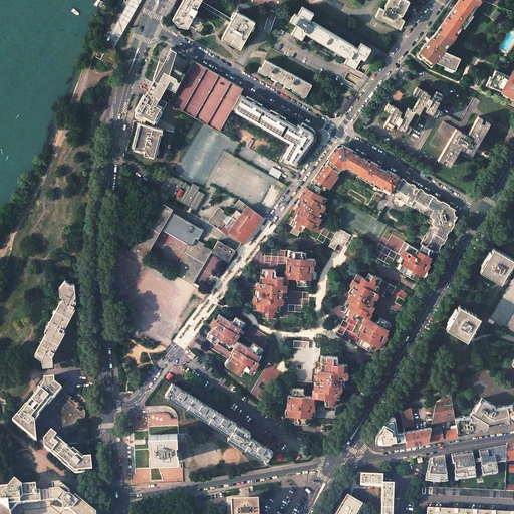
[(129,0),(108,35),(111,43),(113,44),(113,47),(140,0),(129,0)]
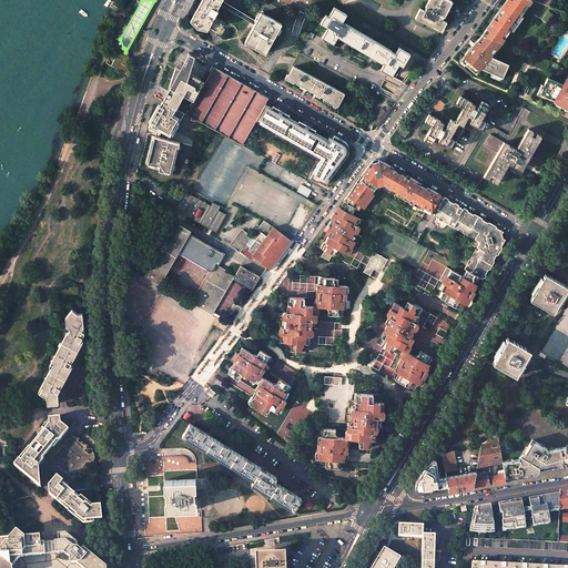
[(204,0),(200,8),(193,20),(199,27),(206,28),(209,24),(211,21),(212,22),(214,19),(213,18),(214,16),(215,17),(219,11),(217,10),(220,4),(222,1),(222,0),(204,0)]
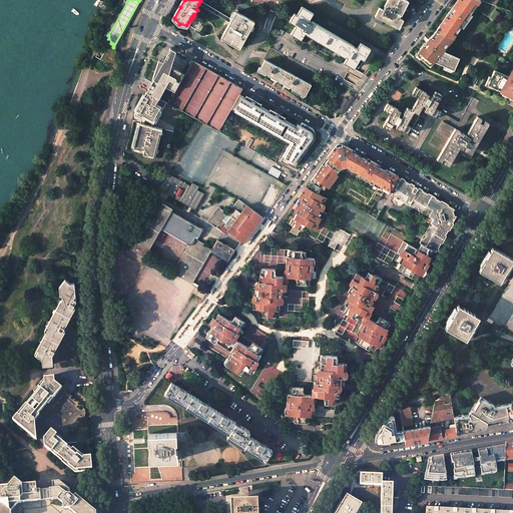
[(406,0),(387,0),(384,6),(385,7),(383,9),(379,7),(375,16),(399,28),(403,19),(399,17),(401,15),(405,8),(408,1),(406,0)]
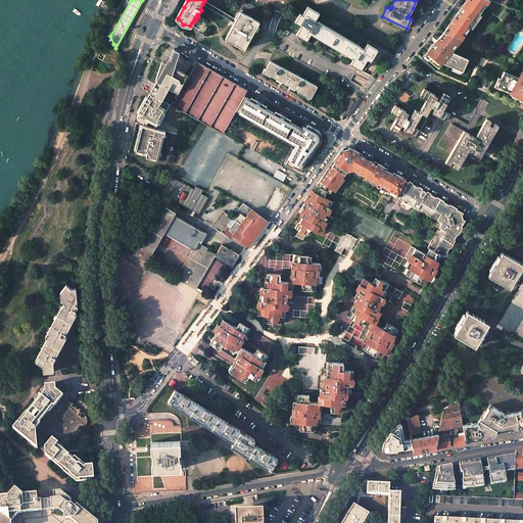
[(490,0),(489,0),(466,0),(459,11),(443,33),(462,40),(490,0)]
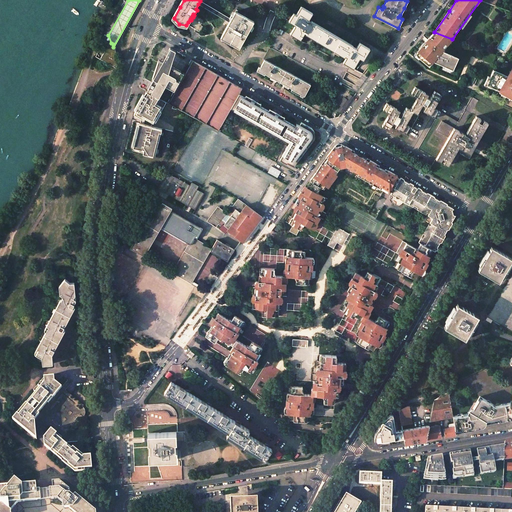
[(229,22),(231,19),(200,1),(198,4),(229,22)]
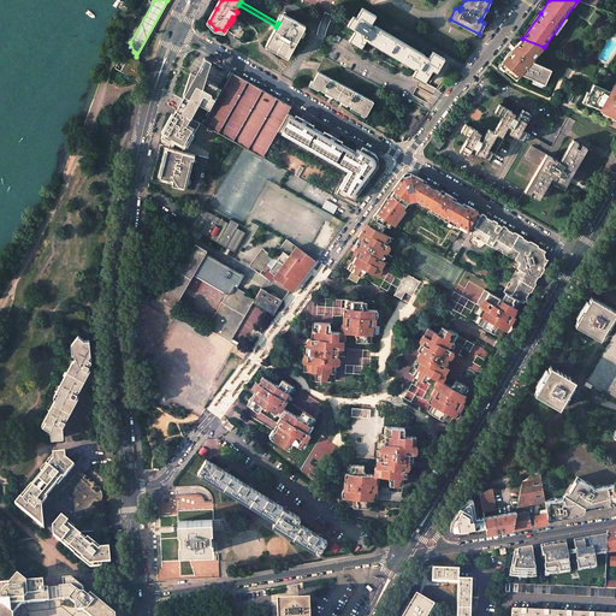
[(353,16),(348,25),(355,30),(349,41),(360,47),(366,36),(367,37),(366,40),(375,46),(406,64),(414,69),(415,67),(416,69),(413,75),(425,82),(432,70),(437,72),(445,59),(433,52),(428,58),(425,55),(374,25),(374,27),(372,24),(377,16),(365,9),(362,13),(359,12),(356,17),(353,16)]
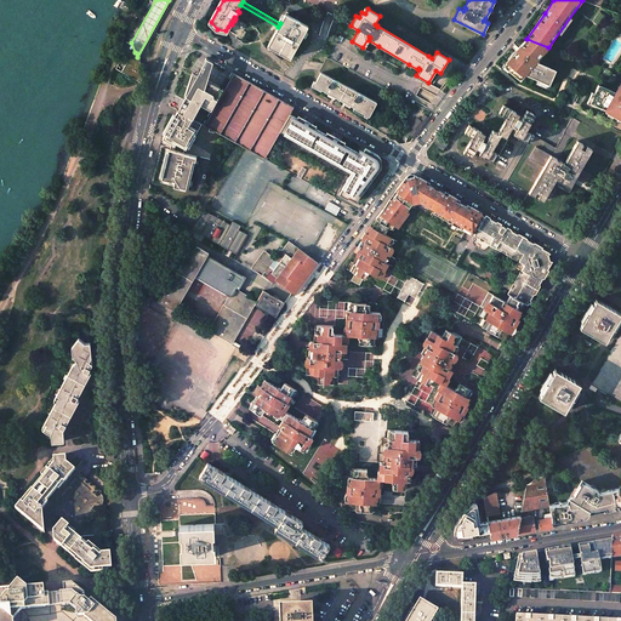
[(280,23),(278,27),(268,44),(291,57),(308,27),(285,13),(280,23)]
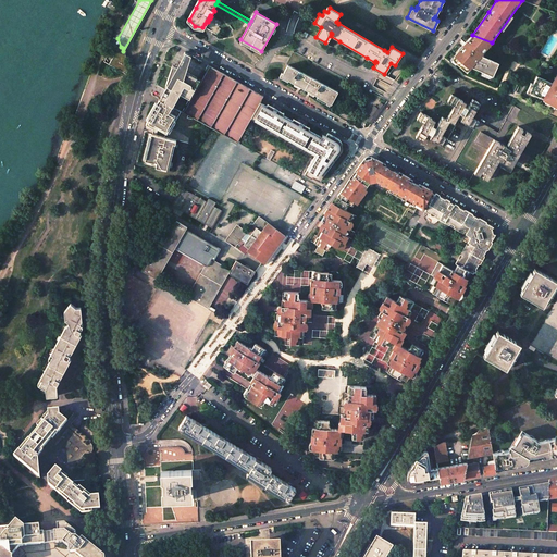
[(221,23),(212,16),(207,26),(212,29),(211,32),(219,36),(222,29),(219,27),(221,23)]
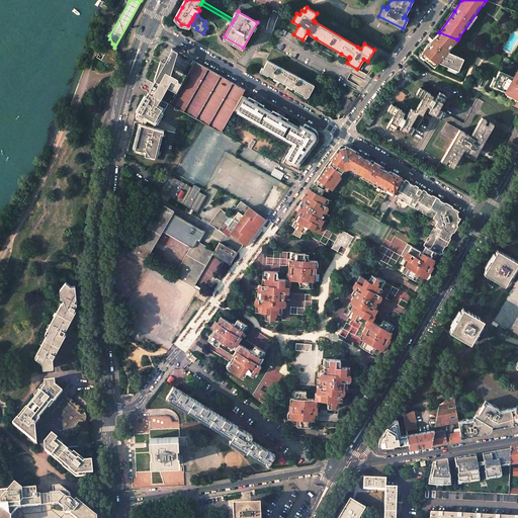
[(431,41),(420,56),(433,67),(438,62),(457,71),(463,60),(446,52),(457,39),(439,32),(431,41)]
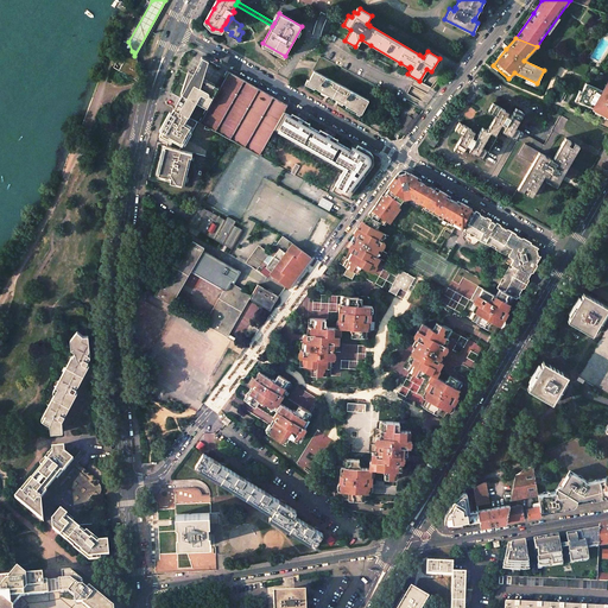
[(219,87),(189,70),(187,78),(181,93),(182,93),(173,108),(197,121),(200,122),(219,87)]
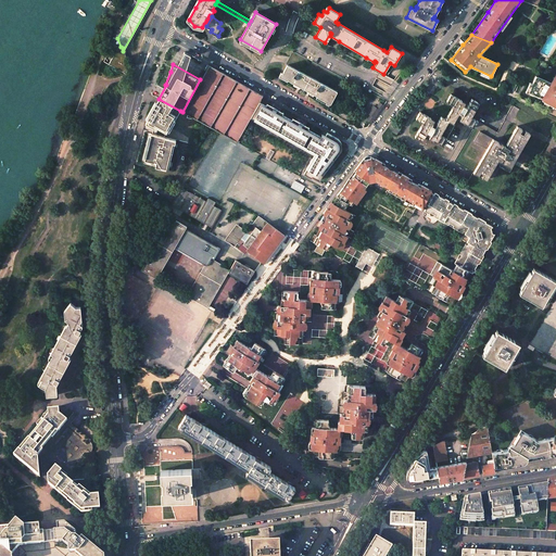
[(207,65),(200,79),(182,112),(219,133),(237,142),(250,119),(260,102),(263,96),(207,65)]
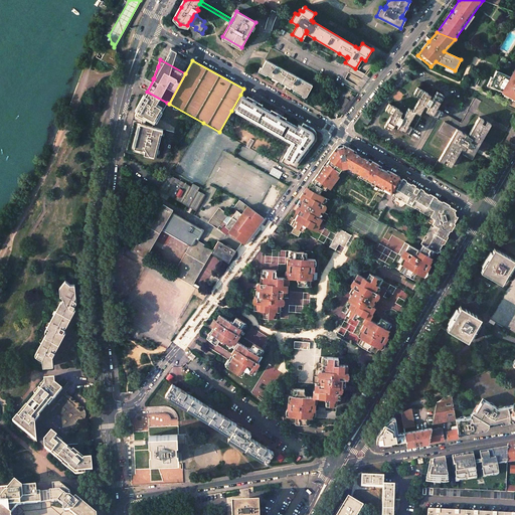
[(312,84),(266,60),(260,70),(269,75),(269,76),(293,89),(293,90),(306,97),(312,84)]
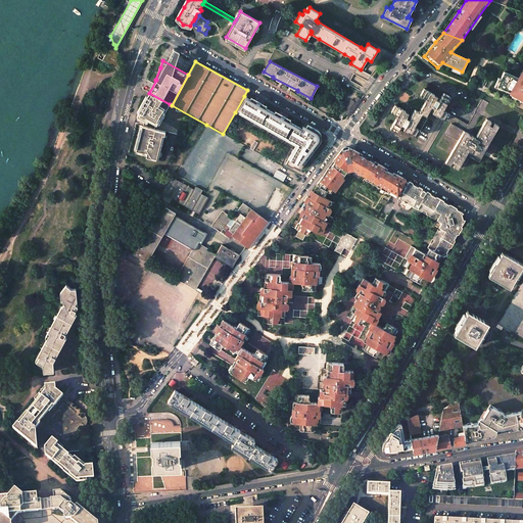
[(522,69),(518,78),(504,72),(497,86),(510,91),(509,93),(522,100),(522,69)]
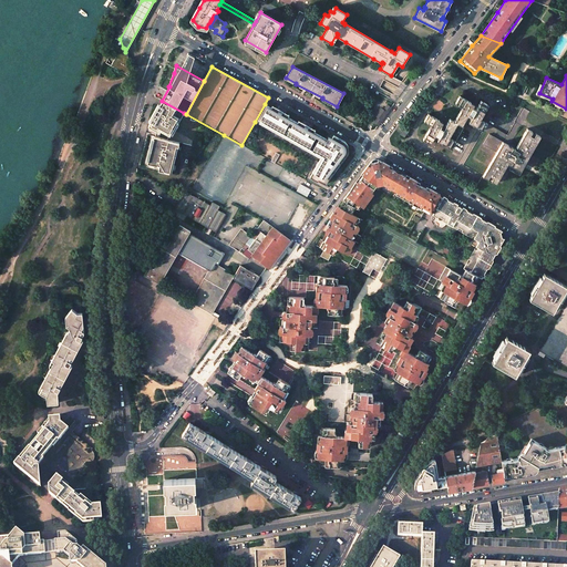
[(431,125),(423,140),(430,144),(433,138),(452,148),(464,127),(462,125),(466,119),(470,121),(468,122),(483,131),(487,123),(481,119),(488,105),(481,101),(477,106),(460,95),(455,103),(463,107),(459,114),(454,121),(450,119),(445,126),(442,124),(443,122),(429,114),(426,117),(424,121),(431,125)]
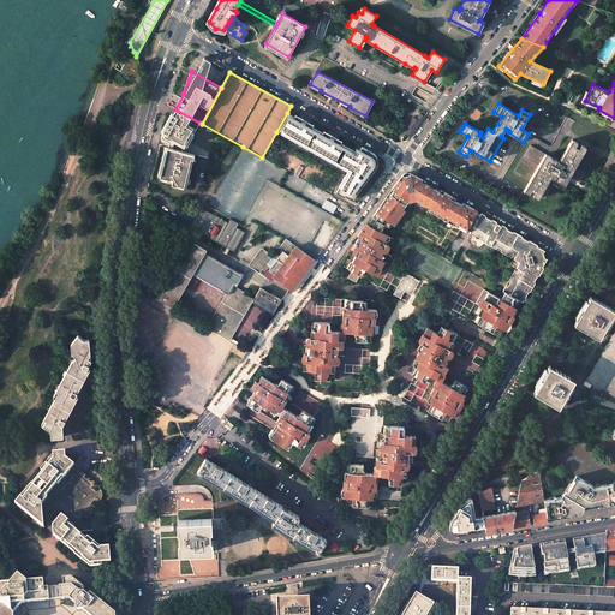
[(199,123),(175,109),(162,133),(171,138),(169,143),(168,148),(160,145),(151,179),(184,186),(191,157),(193,159),(195,154),(183,151),(184,145),(186,148),(199,123)]
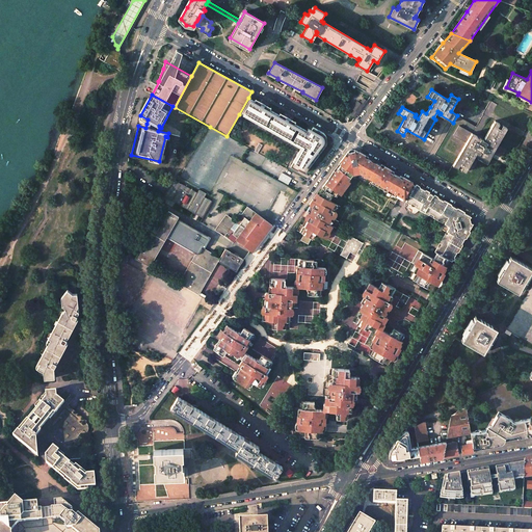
[(248,98),(239,114),(302,149),(293,165),(307,174),(308,170),(326,144),(326,143),(326,140),(325,138),(323,135),(322,132),(316,128),(314,127),(312,131),(309,129),(308,131),(295,125),(296,123),(294,123),(289,120),(281,114),(280,115),(271,111),(272,109),(270,109),(262,104),(256,101),(255,102),(248,98)]
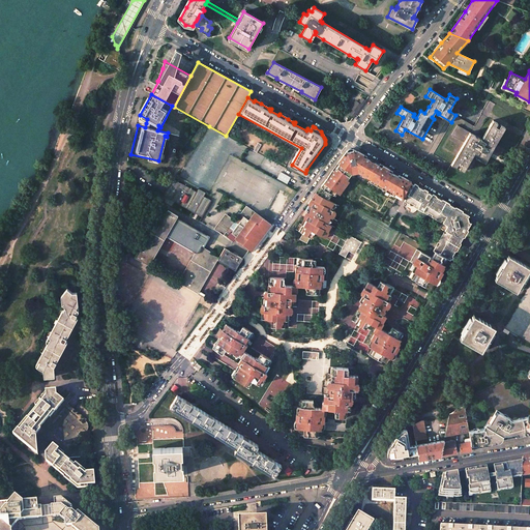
[(356,100),(351,108),(353,110),(350,114),(353,117),(365,100),(362,98),(358,102),(356,100)]
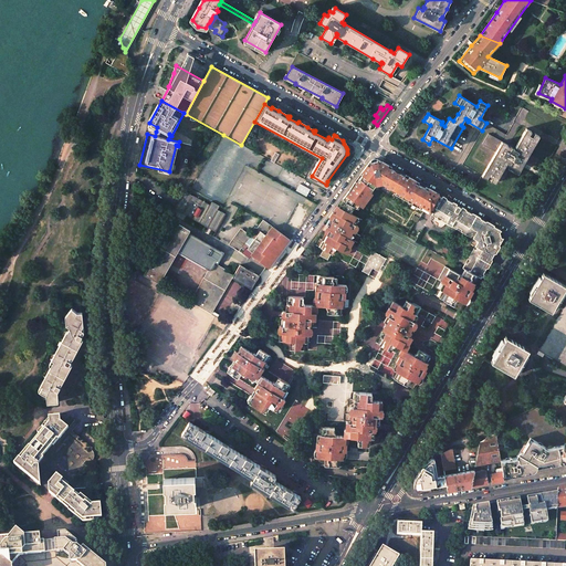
[(506,135),(486,123),(482,130),(462,165),(494,184),(504,166),(509,168),(509,169),(519,176),(528,159),(527,159),(538,139),(537,139),(540,136),(526,128),(514,148),(510,146),(528,112),(522,107),(514,121),(515,122),(506,135)]
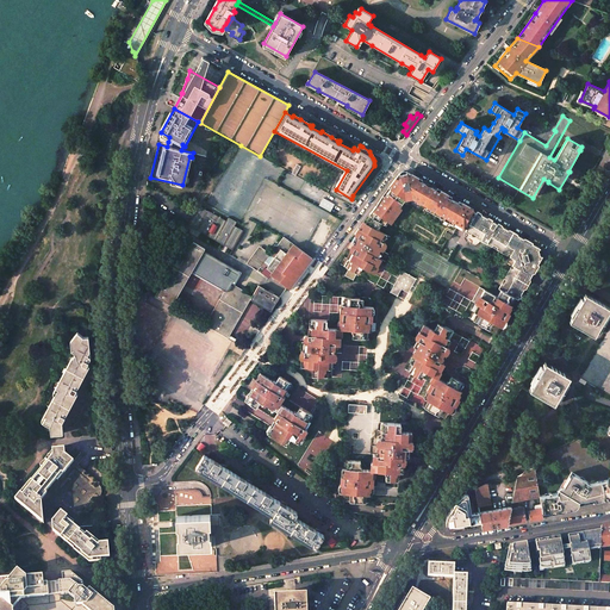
[(381,201),(377,206),(375,206),(369,215),(372,216),(371,217),(374,218),(381,222),(386,225),(387,223),(391,225),(439,253),(447,238),(448,238),(450,238),(458,226),(461,204),(460,205),(447,198),(448,195),(436,190),(433,188),(428,187),(425,184),(422,181),(408,173),(408,174),(399,176),(399,175),(390,188),(391,188),(385,197),(384,195),(380,200),(381,201)]
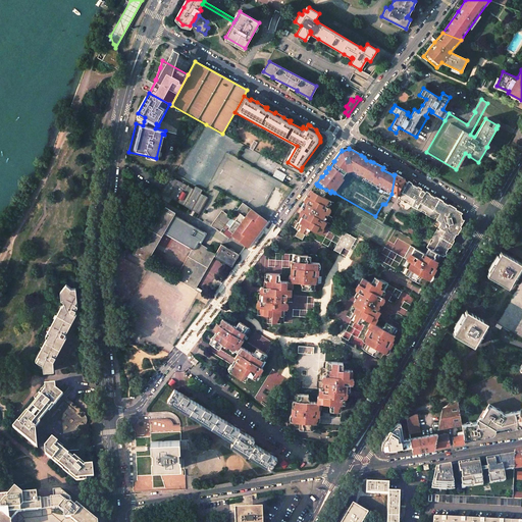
[(275,170),(272,176),(281,181),(285,175),(275,170)]
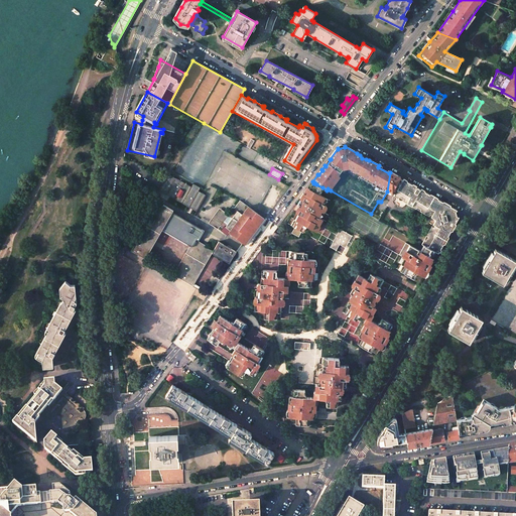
[(168,174),(158,190),(165,195),(167,191),(175,197),(173,200),(187,209),(189,206),(197,210),(205,198),(198,192),(200,189),(192,184),(190,188),(188,191),(184,189),(187,185),(168,174)]
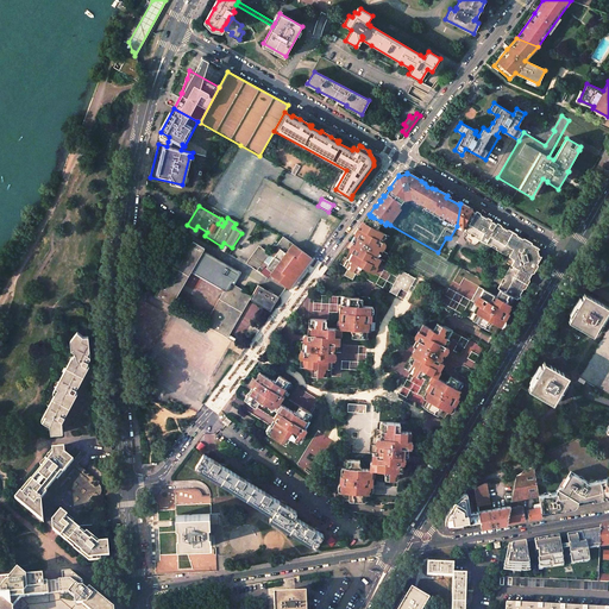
[(466,228),(465,231),(469,233),(471,231),(477,234),(477,236),(476,237),(489,245),(491,243),(497,246),(498,250),(502,252),(506,253),(507,252),(509,253),(509,256),(506,262),(512,264),(510,265),(513,267),(512,268),(510,269),(509,268),(507,272),(504,276),(504,277),(506,278),(502,284),(501,284),(500,283),(497,288),(500,289),(515,297),(518,299),(541,257),(539,255),(539,252),(538,250),(539,248),(476,212),(475,213),(466,228)]
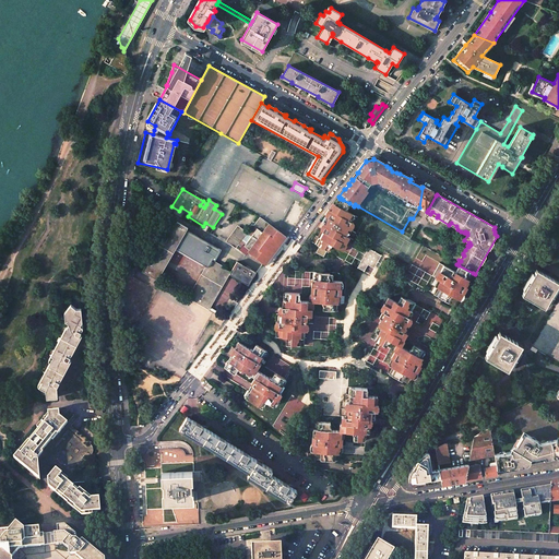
[(352,214),(346,211),(349,203),(343,200),(340,206),(336,205),(333,203),(330,210),(329,209),(328,210),(324,216),(328,217),(330,218),(326,225),(324,224),(322,227),(321,230),(322,232),(319,237),(320,238),(319,240),(320,242),(318,246),(320,247),(316,253),(324,258),(328,251),(329,251),(332,246),(344,252),(347,246),(346,244),(351,238),(347,236),(345,235),(344,234),(346,232),(347,232),(348,228),(351,230),(355,223),(352,222),(348,219),(352,214)]
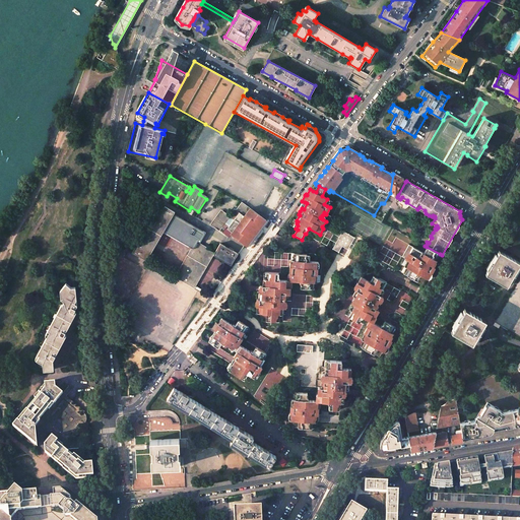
[(169,193),(167,196),(175,201),(177,198),(169,193)]
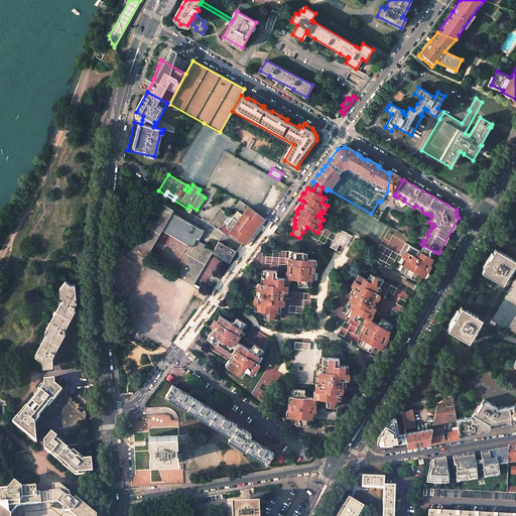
[(229,215),(222,209),(216,217),(222,221),(221,223),(224,225),(222,227),(225,229),(245,245),(264,219),(240,200),(234,208),(233,207),(232,209),(233,210),(229,215)]
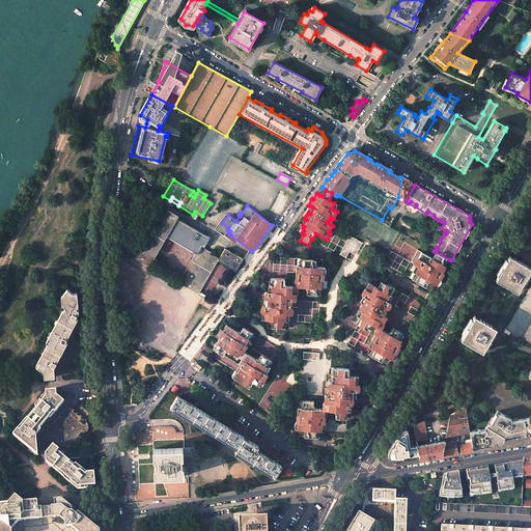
[(178,216),(168,211),(166,214),(163,213),(162,215),(161,214),(156,222),(160,225),(144,251),(140,249),(135,257),(149,266),(170,230),(178,235),(176,240),(195,250),(194,251),(196,252),(178,282),(199,295),(218,260),(236,271),(243,259),(225,248),(219,258),(203,249),(211,238),(177,218),(178,216)]
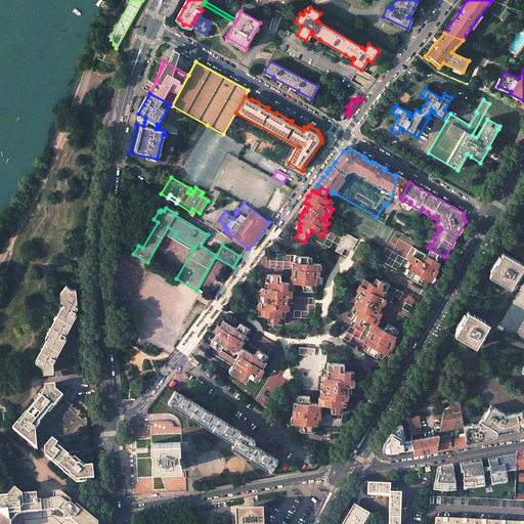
[(219,220),(225,212),(223,211),(214,223),(212,226),(221,231),(223,229),(225,230),(227,228),(224,226),(225,224),(219,220)]
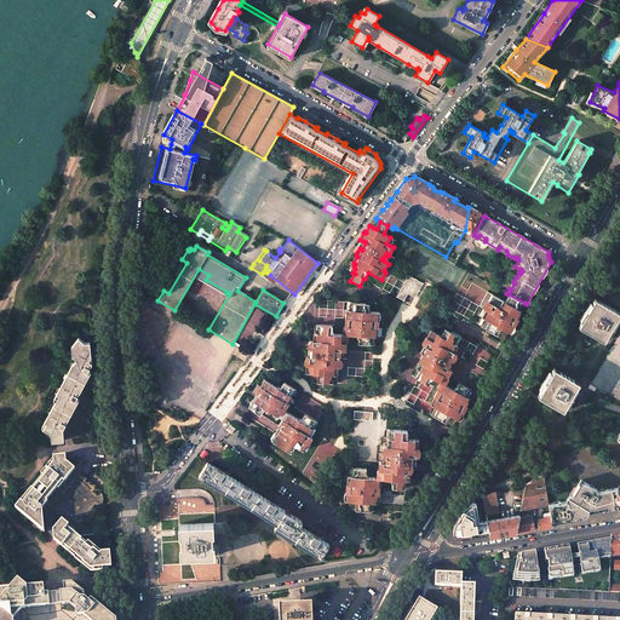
[(414,280),(414,279),(409,276),(408,276),(405,281),(406,283),(403,283),(401,288),(402,291),(400,291),(396,296),(397,298),(402,299),(403,299),(407,293),(413,297),(415,296),(418,292),(417,290),(419,290),(422,285),(420,282),(417,280),(414,280)]
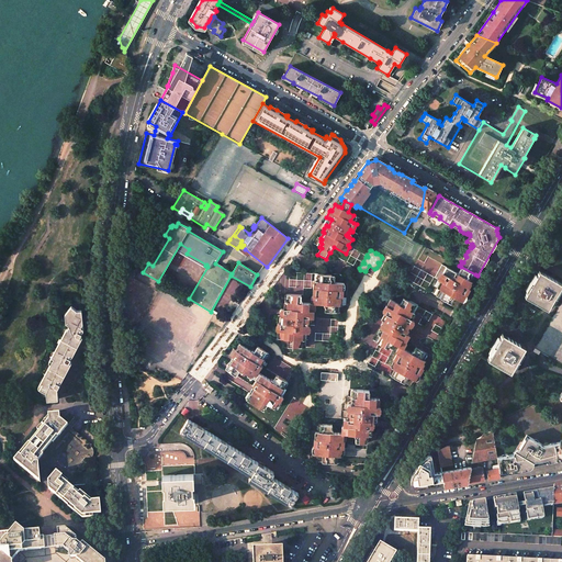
[(458,273),(442,265),(435,278),(438,279),(435,285),(437,287),(434,293),(449,301),(452,295),(462,301),(465,295),(470,288),(469,288),(472,281),(475,274),(461,267),(458,273)]
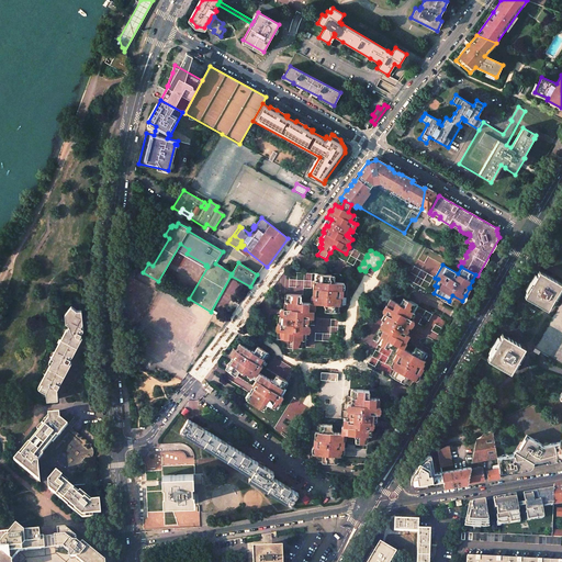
[(539,270),(525,295),(536,303),(541,305),(548,308),(561,283),(539,270)]
